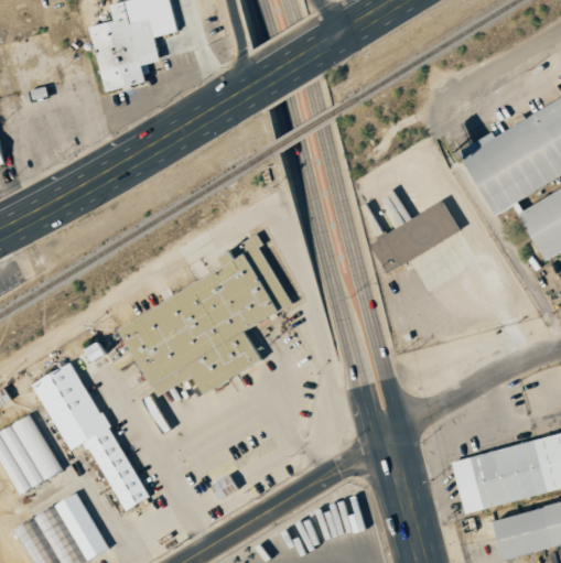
[(117,95),(158,85),(154,67),(171,63),(164,39),(186,33),(177,0),(130,0),(132,3),(122,7),(127,22),(101,29),(117,95)]
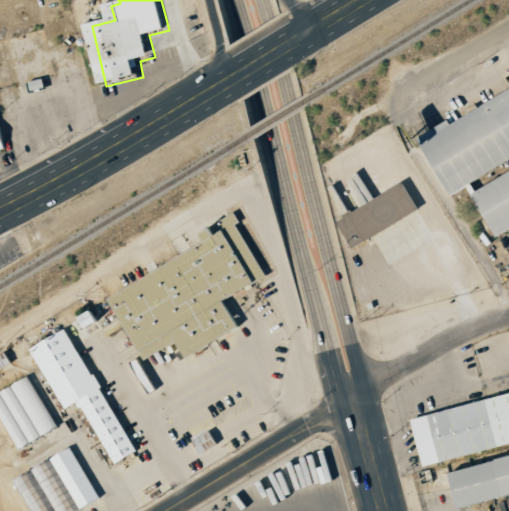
[(508,169),(477,185),(473,178),(508,159),(508,89),(416,138),(448,199),(467,188),(492,236),(508,227),(508,169)]
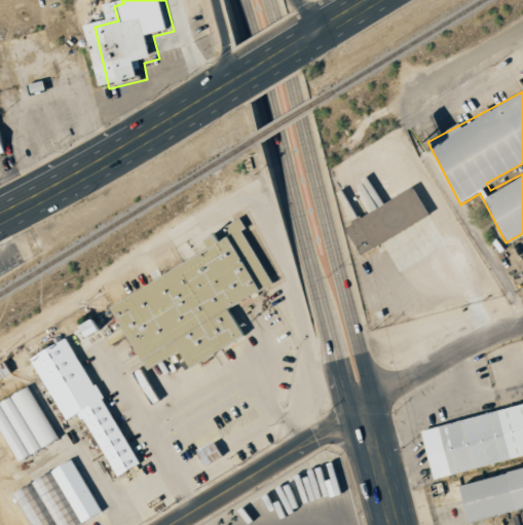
[(0,156),(13,154),(7,128),(0,129),(0,156)]
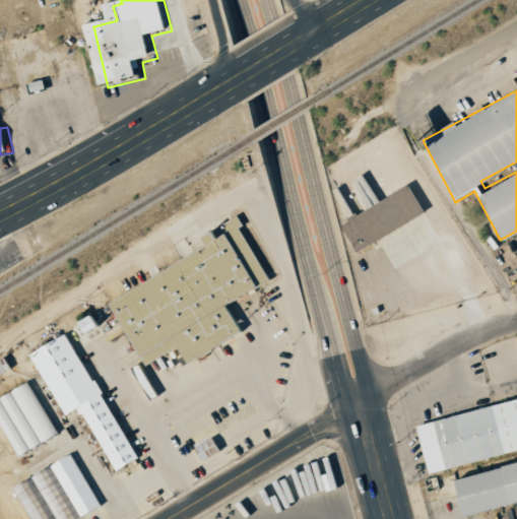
[(426,215),(410,187),(340,223),(356,252),(426,215)]
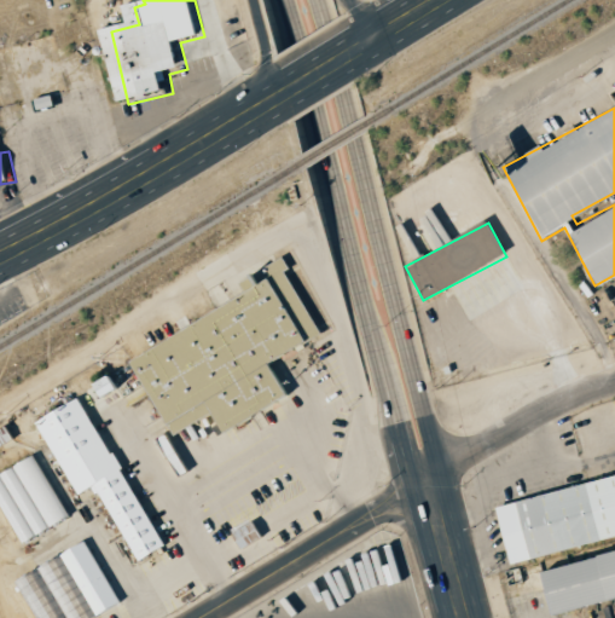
[(128,358),(170,437),(212,415),(222,434),(288,399),(268,363),(320,335),(285,270),(288,269),(283,259),(261,270),(268,283),(128,358)]
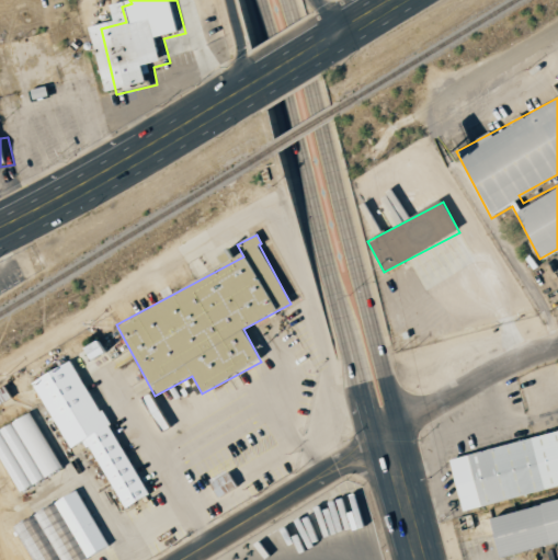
[(148,496),(73,360),(33,381),(70,449),(87,441),(124,510),(148,496)]
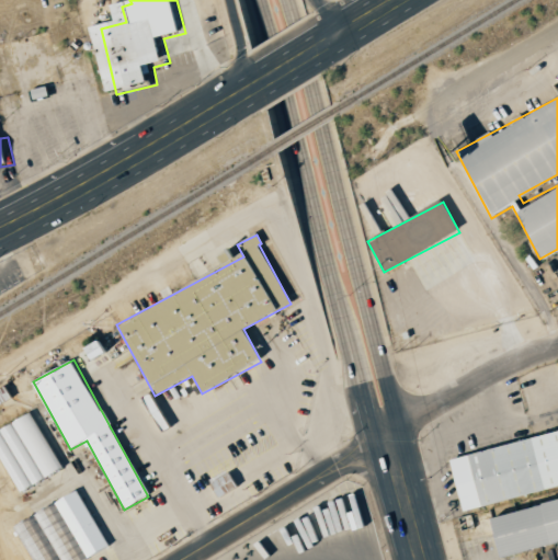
[(0,457),(19,492),(61,470),(32,413),(0,429),(0,457)]
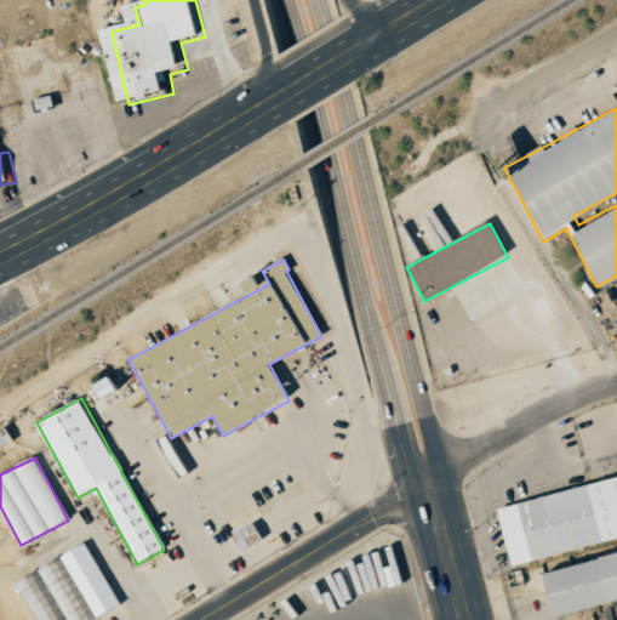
[(616,478),(497,505),(510,563),(616,540),(616,478)]
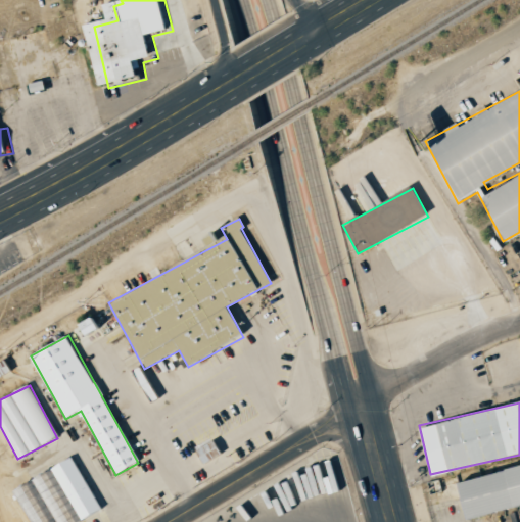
[(84,521),(101,514),(75,459),(14,488),(31,521),(84,521)]
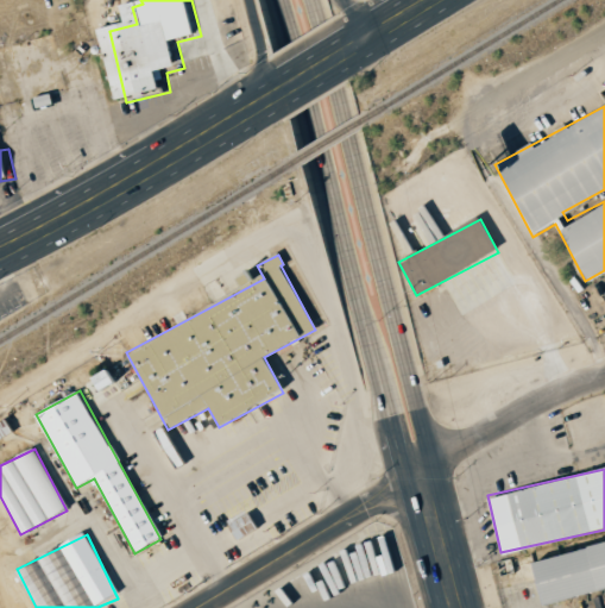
[(540,606),(604,590),(604,544),(530,561),(540,606)]
